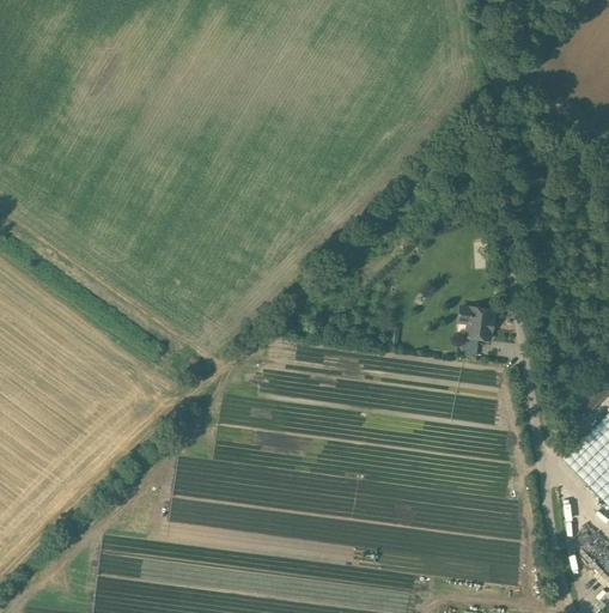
[(497,311),(486,309),(483,307),(480,305),(477,308),(474,308),(474,309),(463,308),(462,321),(472,322),(470,337),(482,339),(493,340),(497,311)]
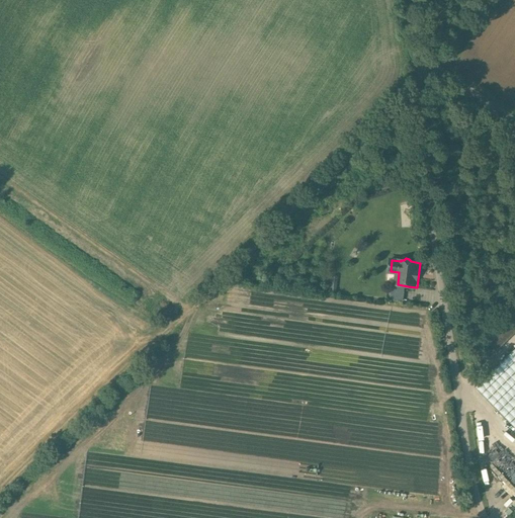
[(398,284),(395,283),(393,299),(406,300),(408,286),(398,284)]
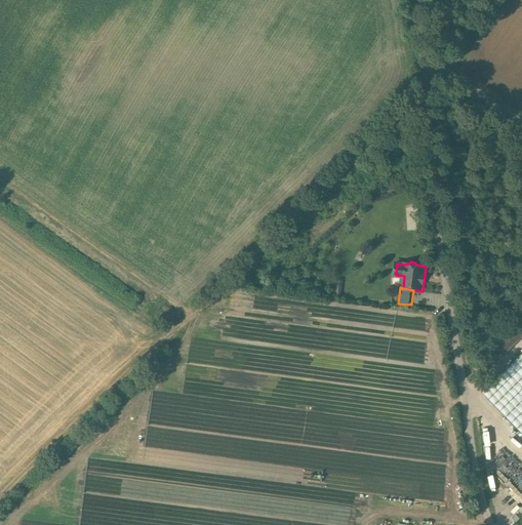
[(521,356),(484,394),(521,432),(521,356)]
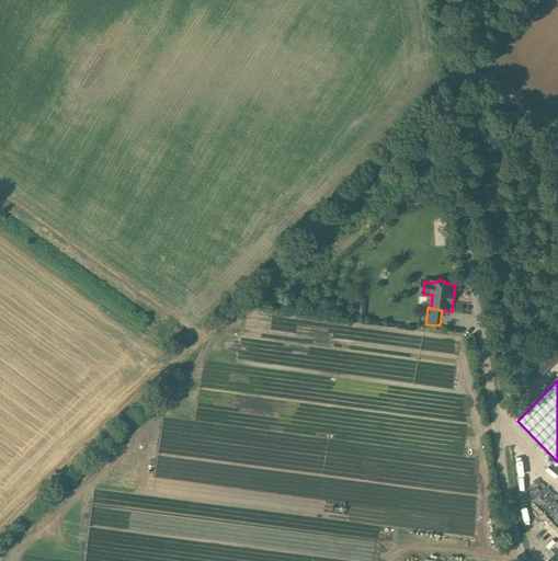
[(543,474),(550,471),(544,458),(537,460),(543,474)]
